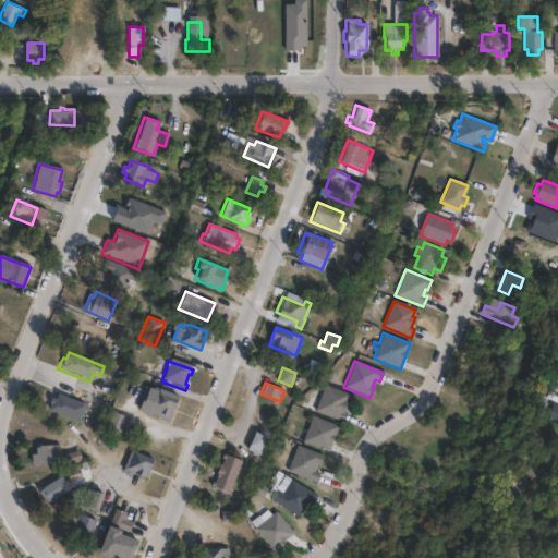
[(348,413),(343,424),(314,412),(325,385),(349,395),(347,401),(348,402),(343,412),(348,413)]
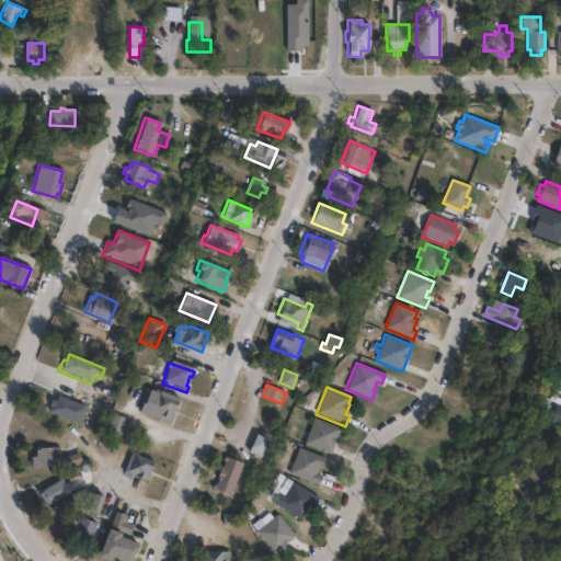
[(147,391),(156,395),(157,391),(178,400),(165,426),(137,414),(147,391)]
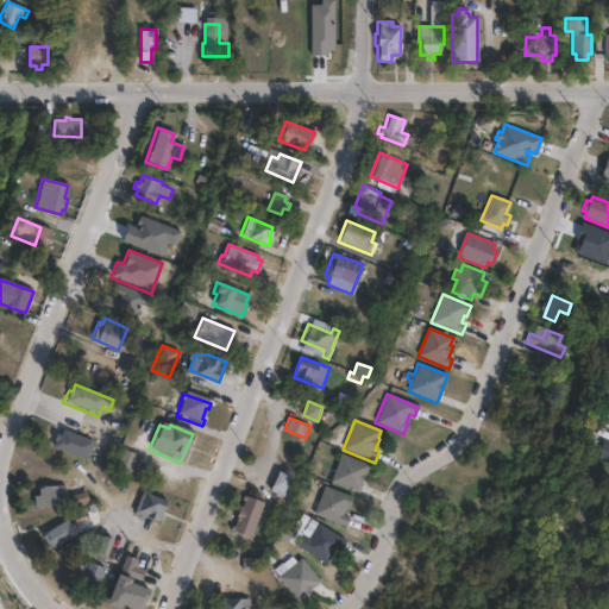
[(93,439),(85,462),(48,449),(56,426),(93,439)]
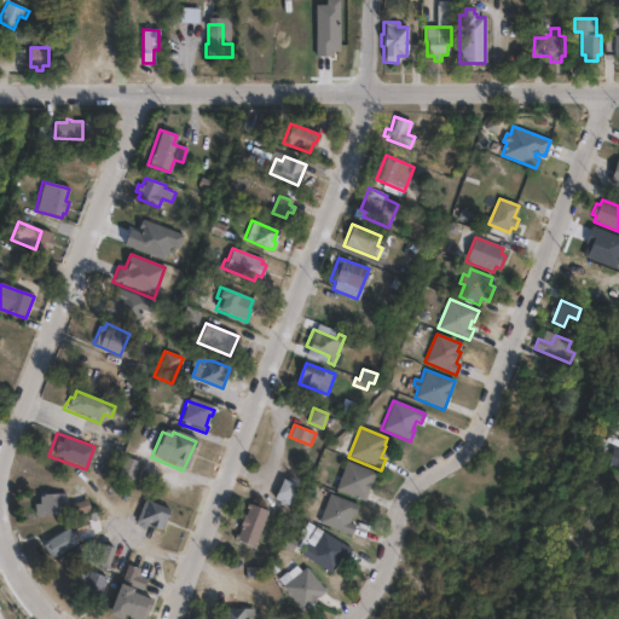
[(137,464),(129,486),(123,484),(114,480),(121,460),(123,461),(137,464)]
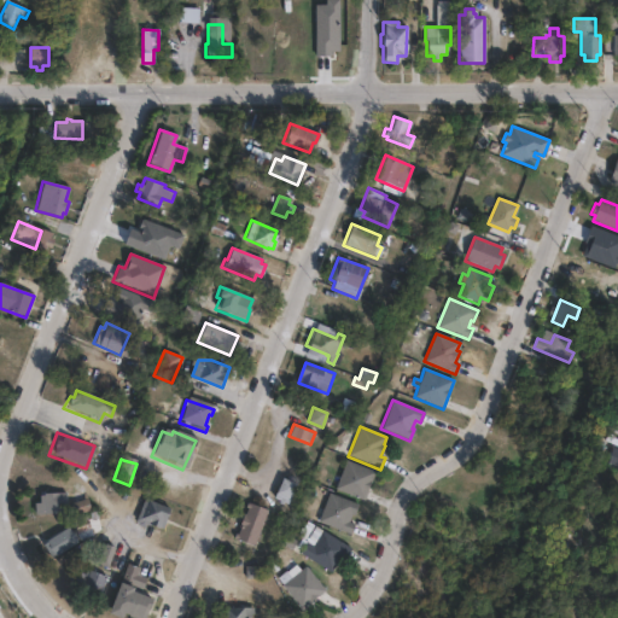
[(374,472),(363,501),(334,490),(345,460),(374,472)]
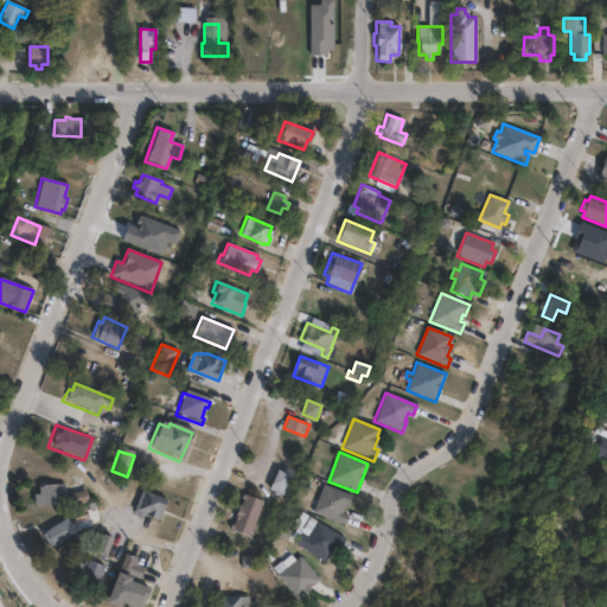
[(294,475),(285,494),(272,489),(281,470),(294,475)]
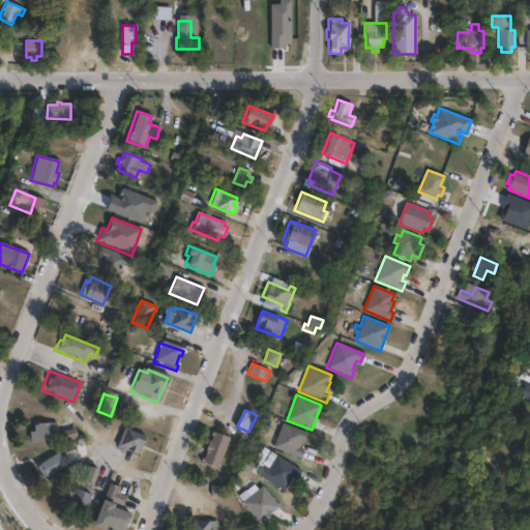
[(306,434),(302,442),(301,442),(298,448),(302,449),(299,459),(272,447),(283,423),(306,434)]
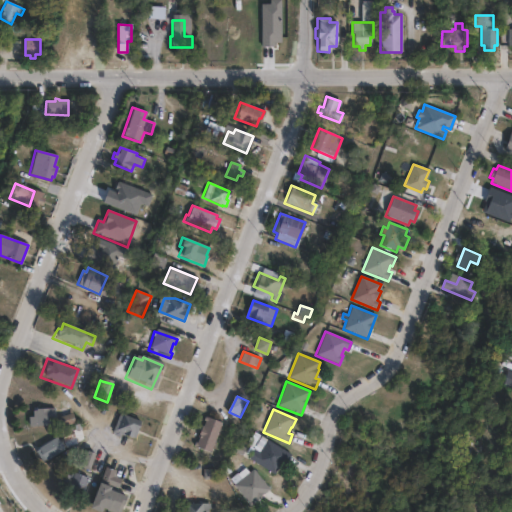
[(45,411),(45,416),(50,415),(51,422),(46,422),(46,427),(28,429),(27,419),(31,418),(30,412),(45,411)]
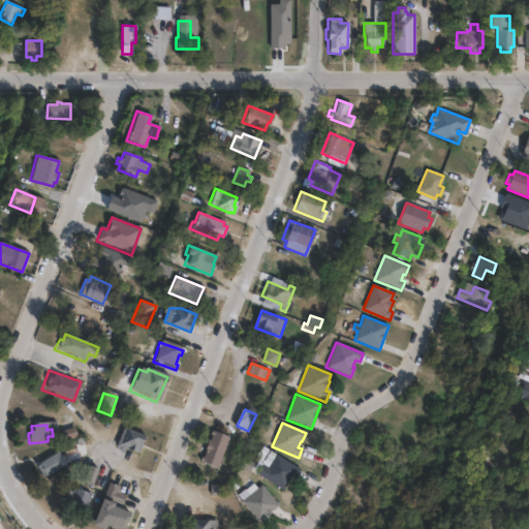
[(142,437),(135,455),(114,447),(121,429),(142,437)]
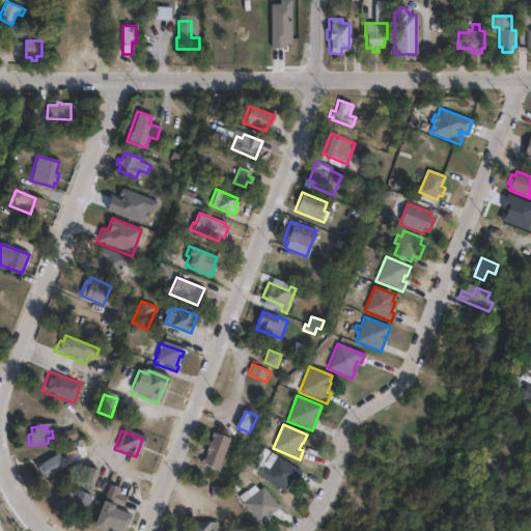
[(232,439),(221,469),(219,469),(216,476),(214,475),(213,478),(200,473),(216,432),(232,439)]
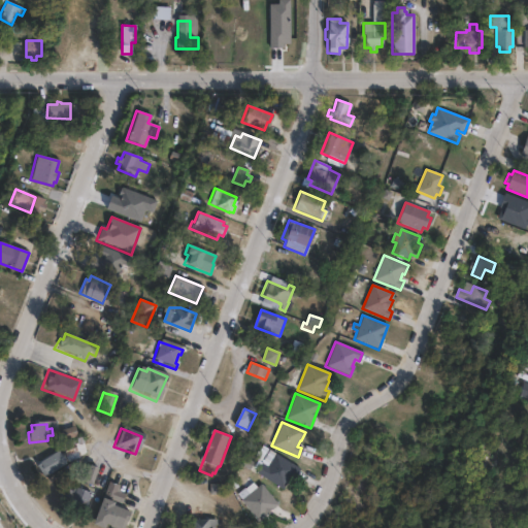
[(63,465),(45,476),(37,464),(55,452),(63,465)]
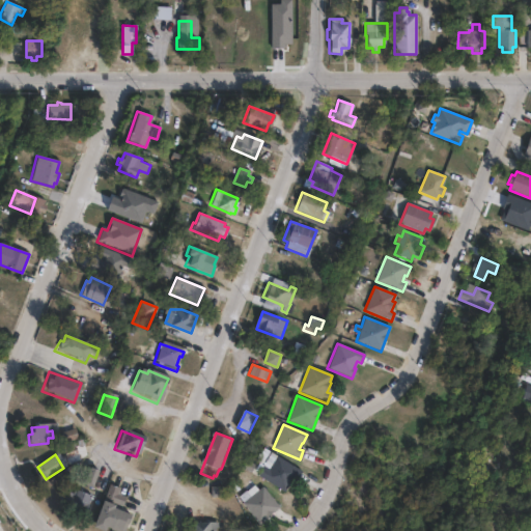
[(302,472),(296,481),(292,479),(283,493),(262,479),(277,456),(302,472)]
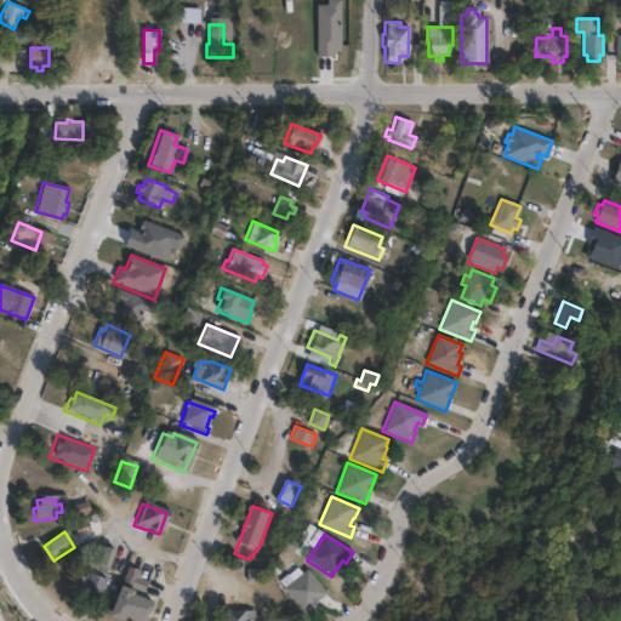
[(151,604),(144,620),(127,620),(125,620),(124,620),(110,620),(107,620),(124,569),(138,575),(135,579),(144,584),(140,600),(151,604)]
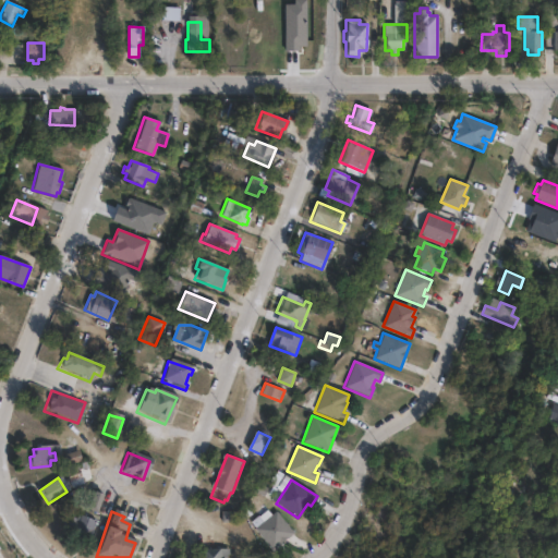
[(292,533),(271,550),(254,530),(275,512),(292,533)]
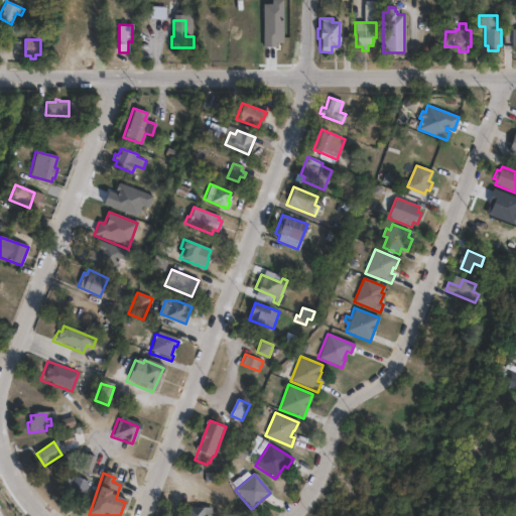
[(70,476),(87,484),(77,504),(65,499),(54,487),(61,479),(68,482),(70,476)]
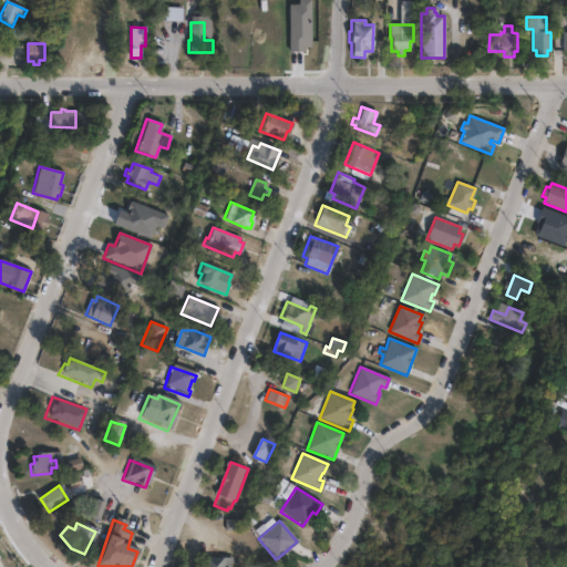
[(207,566),(207,558),(233,557),(233,566),(207,566)]
